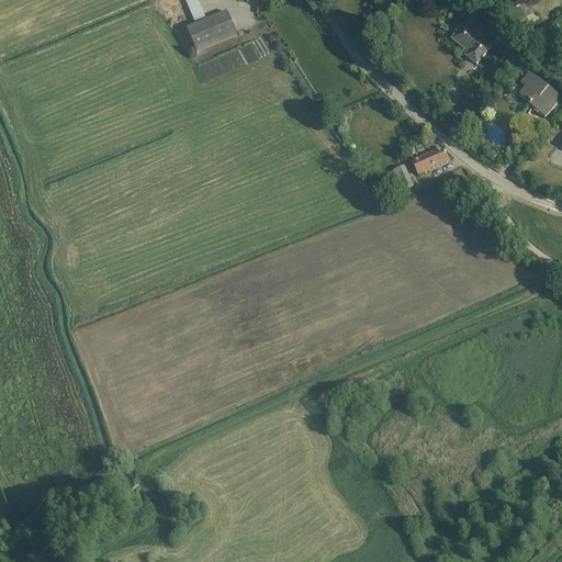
[(202,0),(189,0),(198,20),(209,15),(202,0)]
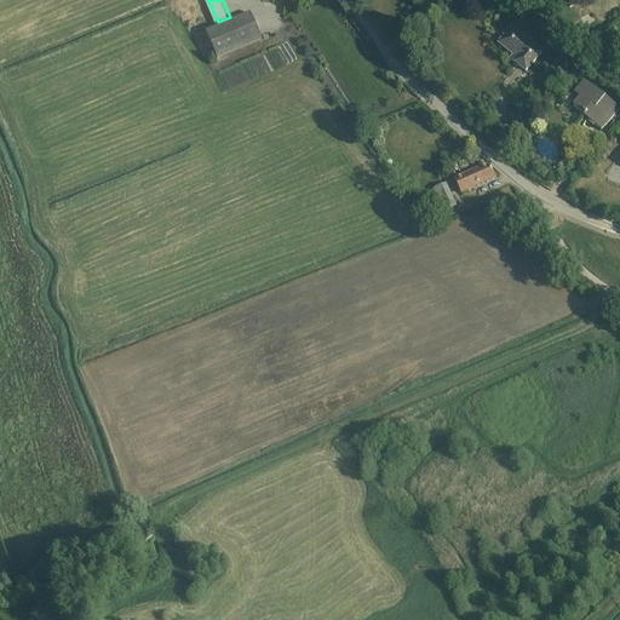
[(205,33),(216,59),(260,41),(250,15),(205,33)]
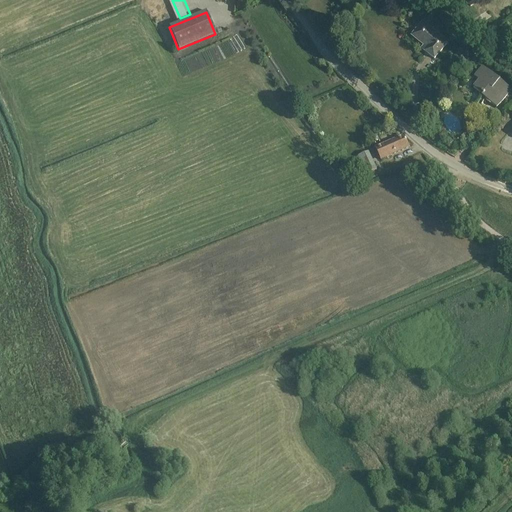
[(434,59),(441,52),(447,43),(422,24),(413,36),(429,49),(426,53),(434,59)]
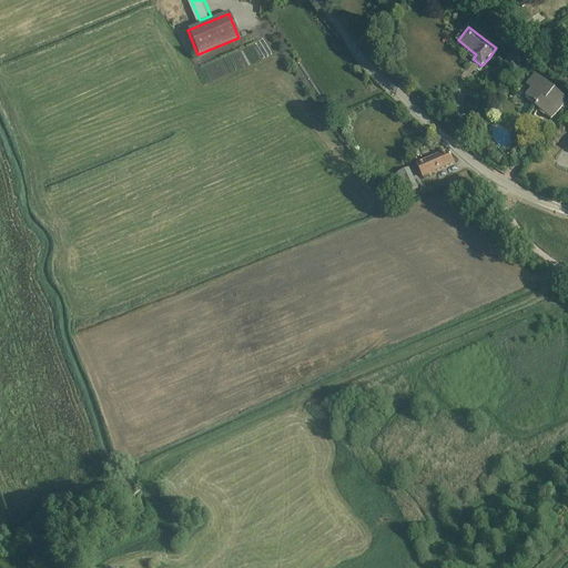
[(511,52),(507,59),(516,66),(521,59),(519,58),(523,51),(517,47),(513,53),(511,52)]
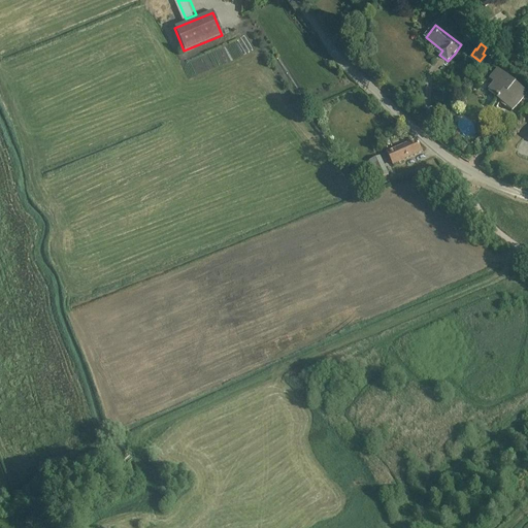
[(223,45),(224,57),(238,56),(238,44),(223,45)]
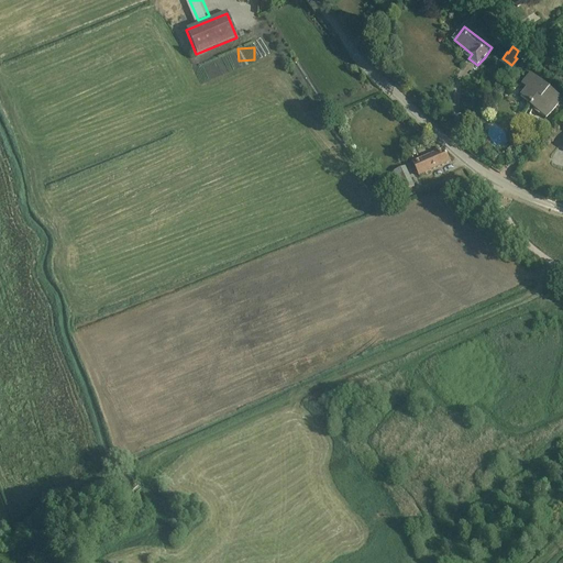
[(522,85),(527,89),(521,97),(534,108),(533,109),(547,119),(562,98),(530,73),(530,74),(522,85)]
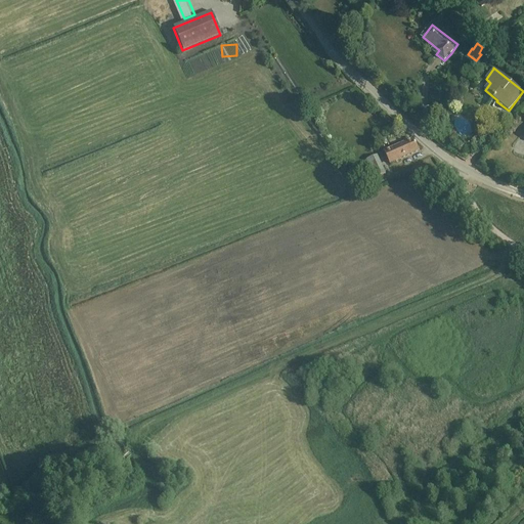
[(413,139),(409,141),(385,153),(390,165),(419,151),(413,139)]
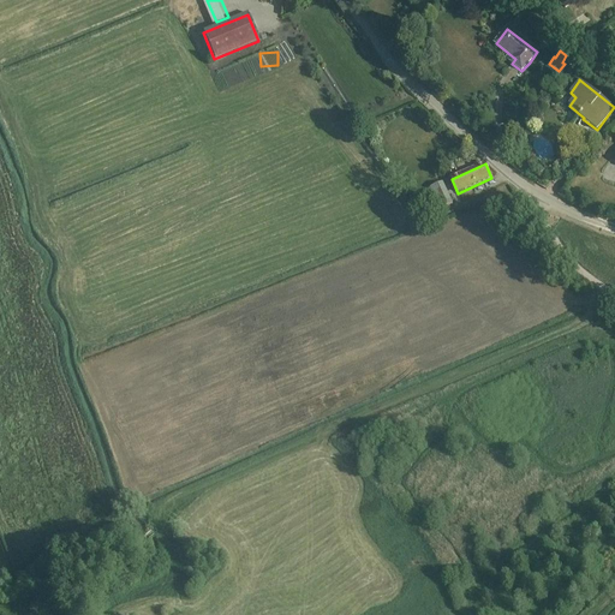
[(430,189),(441,210),(453,204),(442,183),(430,189)]
